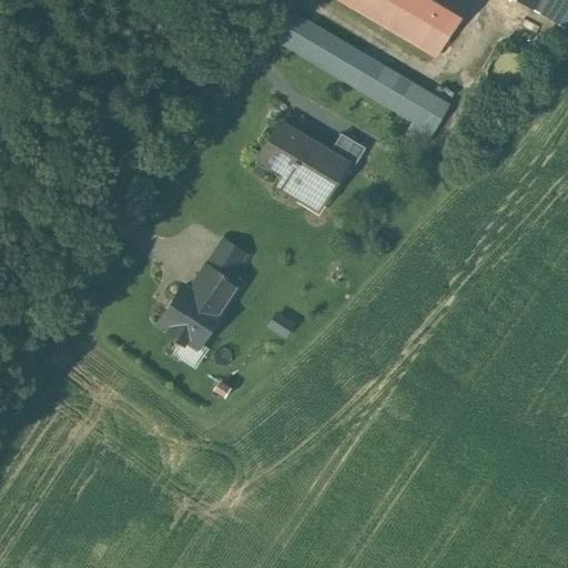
[(465,0),(338,0),(435,57),(468,1),(465,0)]
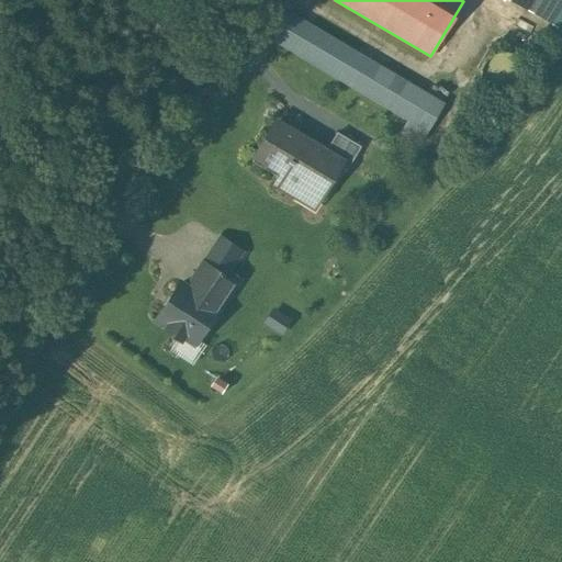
[(561,0),(531,0),(527,8),(554,25),(561,12),(561,0)]
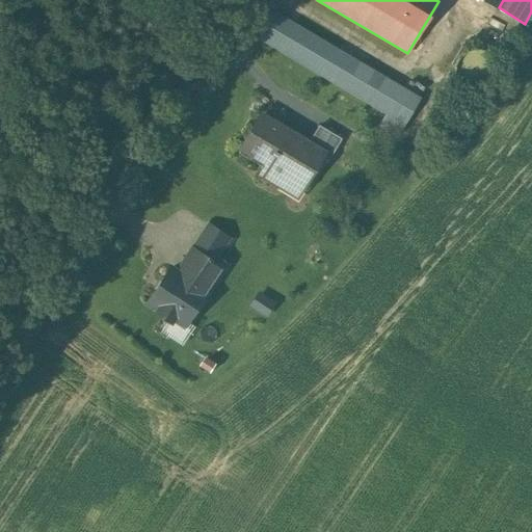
[(273,11),(257,36),(404,125),(419,98),(273,11)]
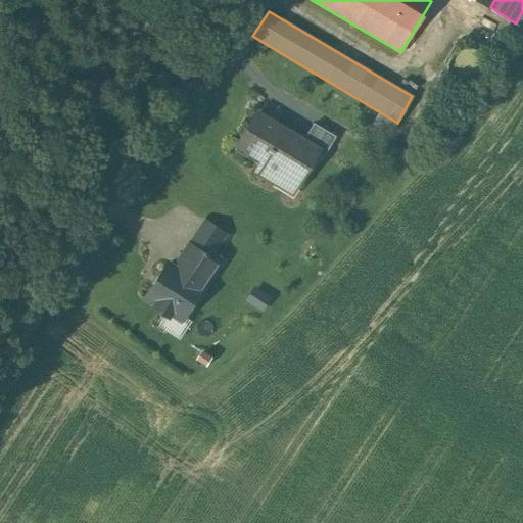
[(301,140),(255,112),(236,144),(262,160),(256,170),(275,182),(278,176),(294,185),(315,152),(322,156),(334,135),(312,123),(301,140)]
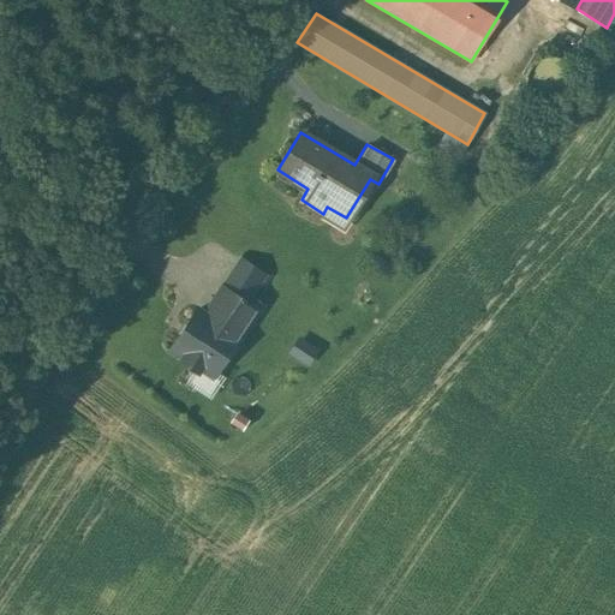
[(250,300),(267,274),(239,256),(222,282),(250,300)]
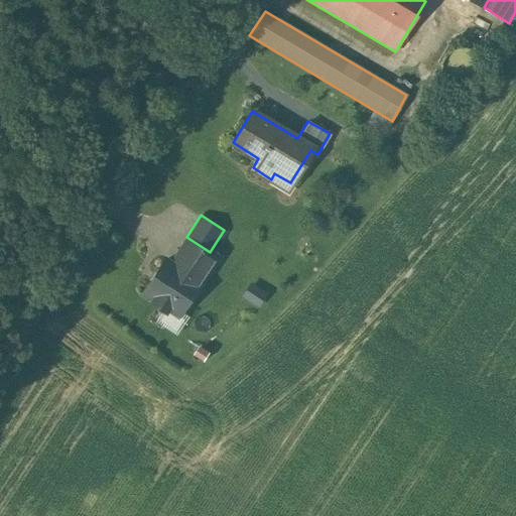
[(204,280),(219,258),(210,252),(186,237),(184,236),(170,258),(204,280)]
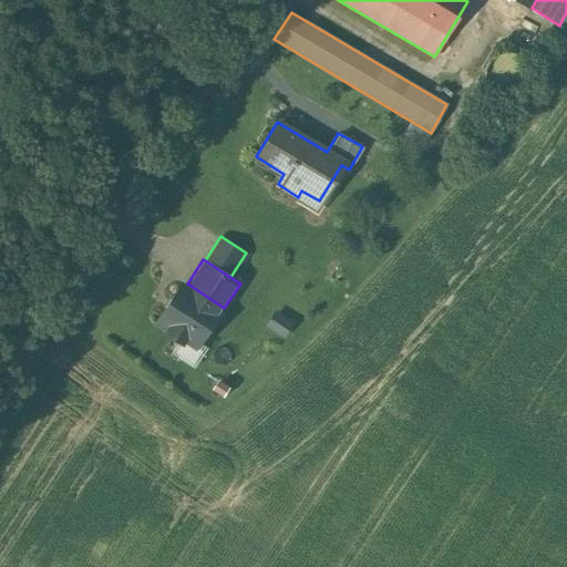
[(181,284),(156,321),(168,328),(166,332),(179,340),(183,336),(195,344),(199,338),(206,332),(207,326),(218,308),(187,288),(181,284)]
